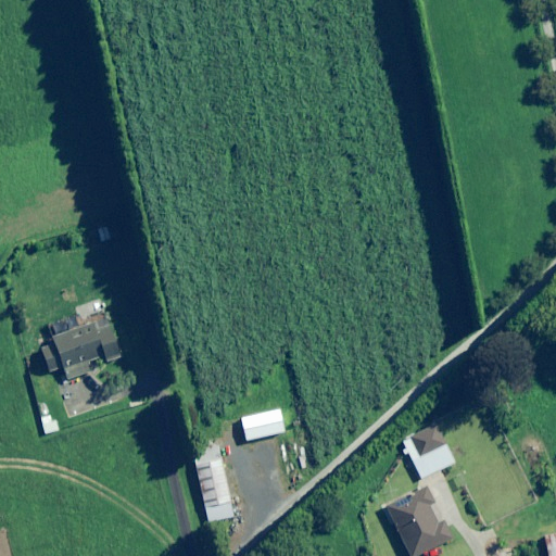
[(111,239),(106,227),(97,229),(100,242),(111,239)]
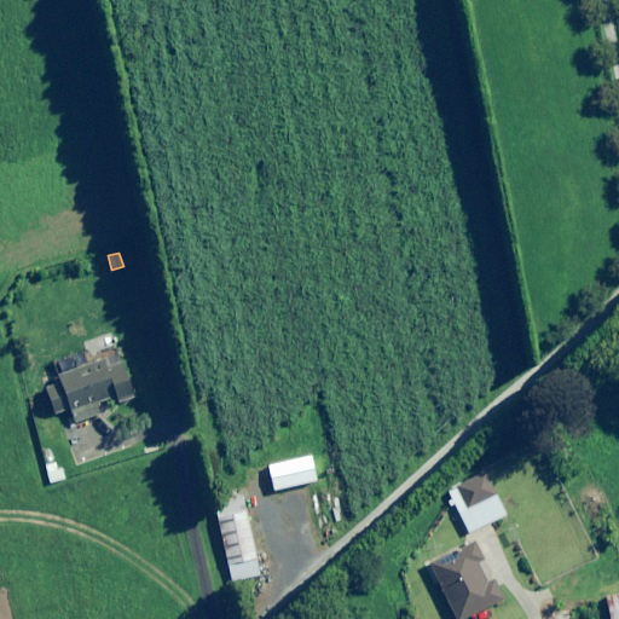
[(62,374),(57,375),(59,382),(44,388),(53,415),(70,410),(75,423),(100,414),(97,403),(113,398),(115,404),(133,398),(117,354),(85,366),(81,354),(58,363),(62,374)]
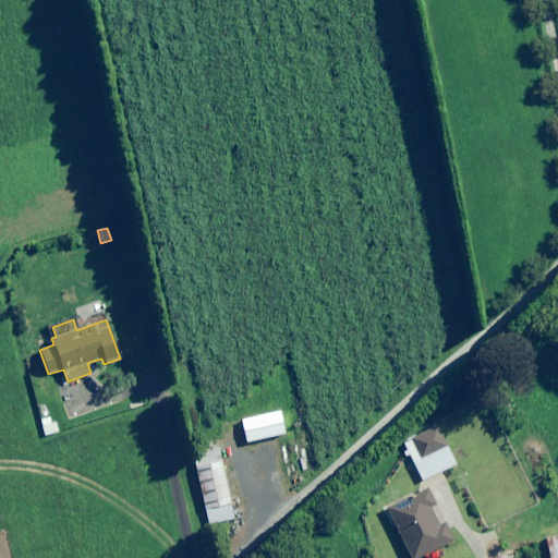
[(299,399),(295,389),(281,393),(284,403),(299,399)]
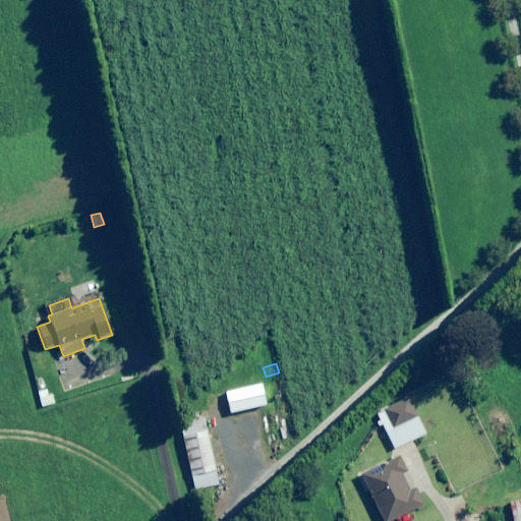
[(53,404),(49,389),(38,393),(42,407),(53,404)]
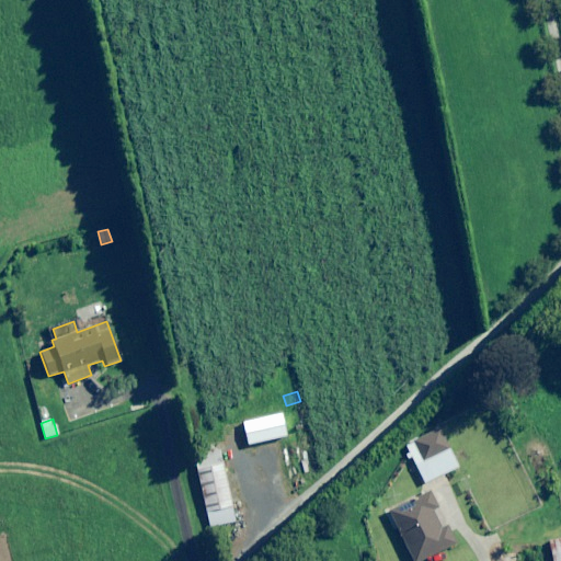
[(458,467),(439,430),(405,446),(425,483),(458,467)]
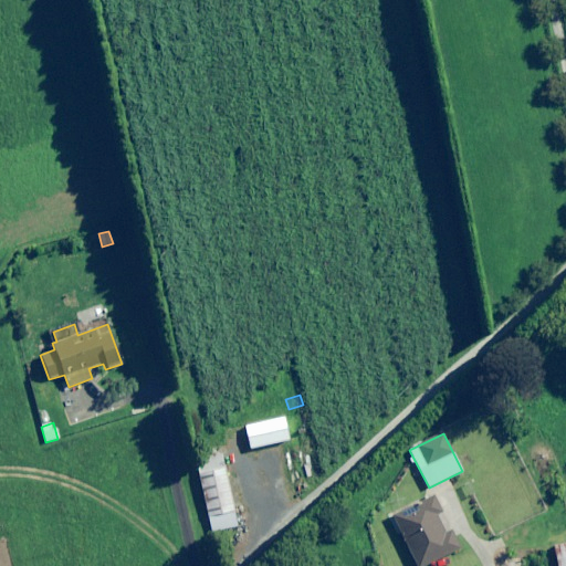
[(242,450),(240,441),(222,446),(224,454),(242,450)]
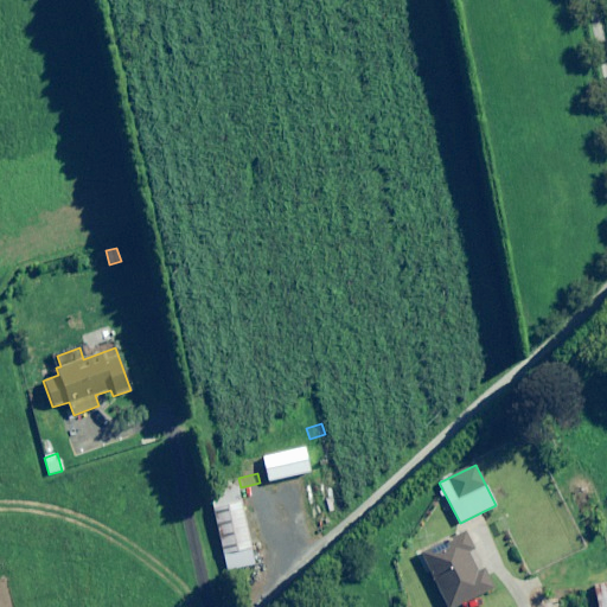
[(254,564),(236,485),(209,491),(227,570),(254,564)]
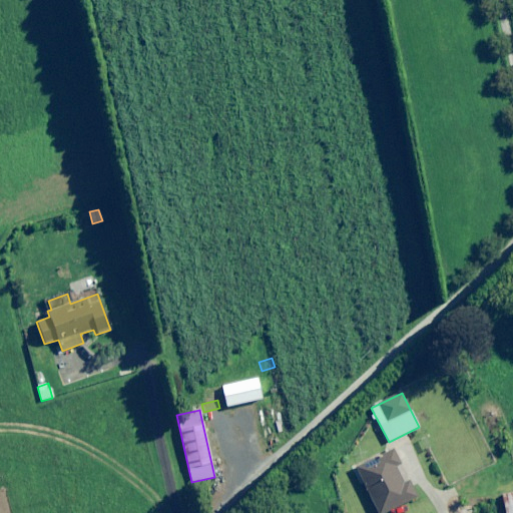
[(400,465),(394,451),(356,470),(376,512),(384,512),(417,497),(409,481),(403,484),(395,467),(400,465)]
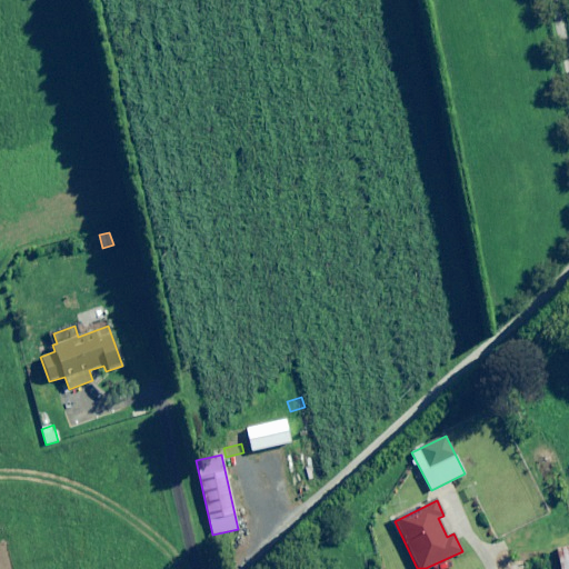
[(568,568),(568,546),(558,548),(561,568),(568,568)]
